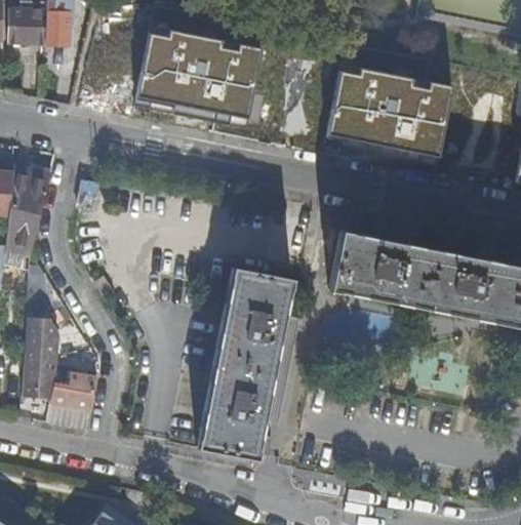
[(61,0),(49,0),(49,4),(49,11),(47,45),(71,46),(73,2),(61,1),(61,0)]
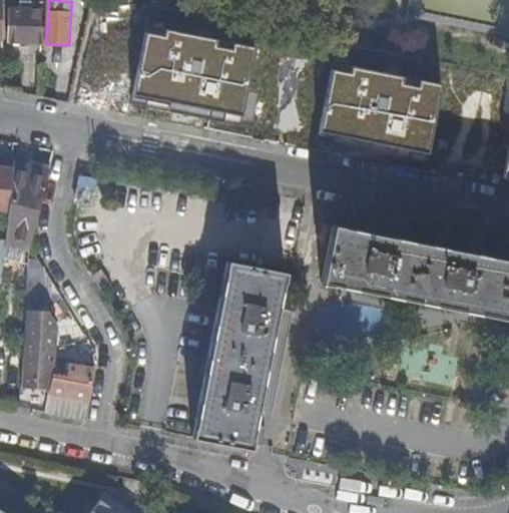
[(12,42),(46,44),(48,11),(40,11),(40,4),(25,3),(25,10),(13,10),(12,42)]
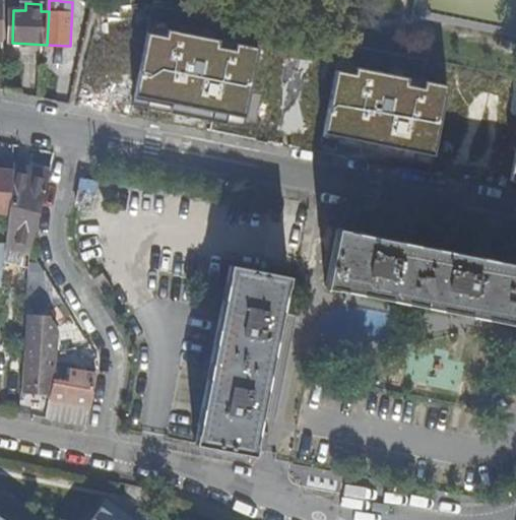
[(434,152),(444,80),(340,65),(330,137),(434,152)]
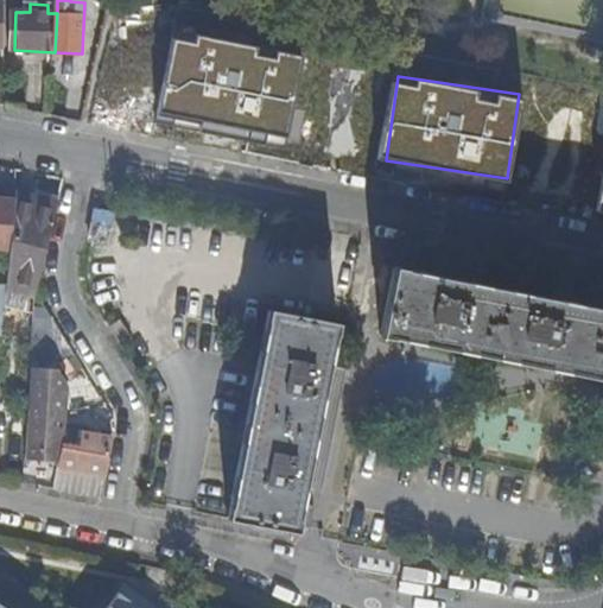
[(0,249),(12,252),(18,195),(0,192),(0,197),(0,249)]
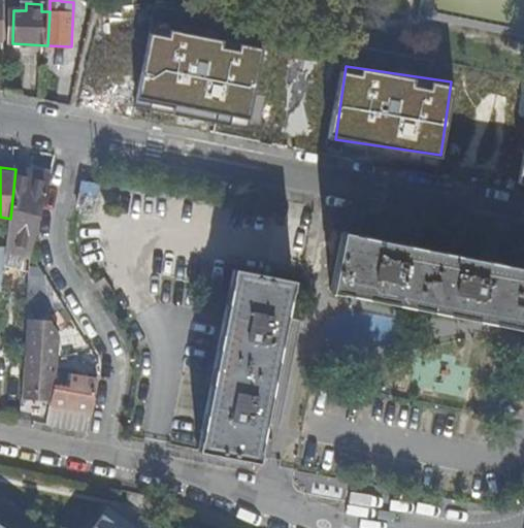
[(33,258),(34,253),(53,176),(15,167),(15,169),(10,219),(7,249),(7,252),(33,258)]
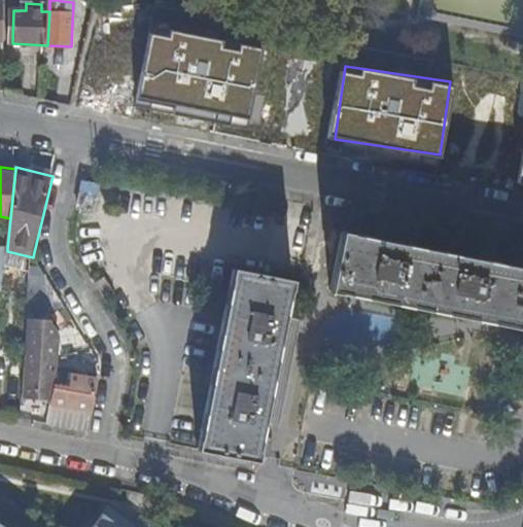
[(86,182),(81,207),(97,210),(102,185),(86,182)]
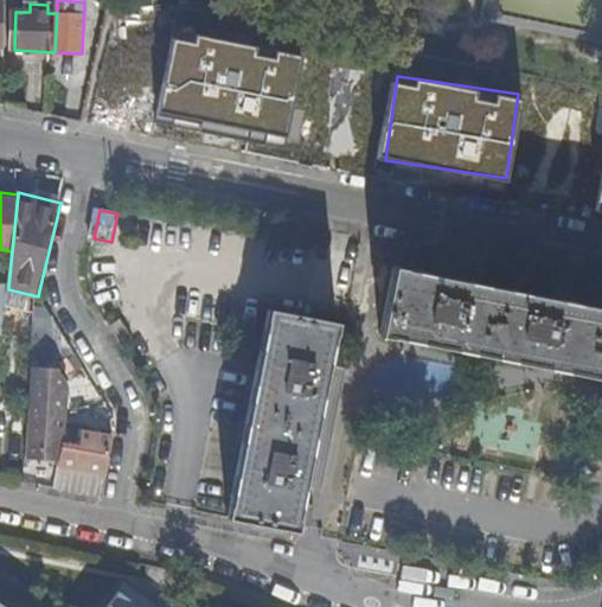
[(601,308),(397,268),(383,333),(601,377),(601,308)]
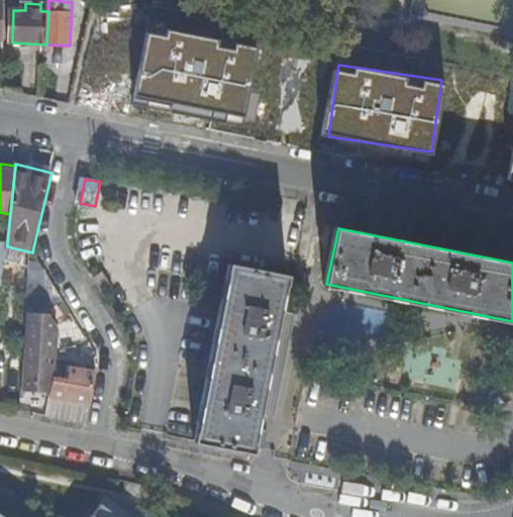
[(232,265),(201,424),(259,430),(289,276),(232,265)]
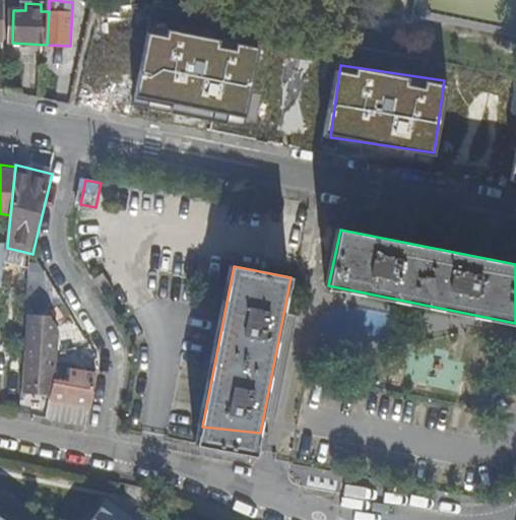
[(24,394),(53,396),(56,379),(60,328),(52,315),(29,314),(24,394)]
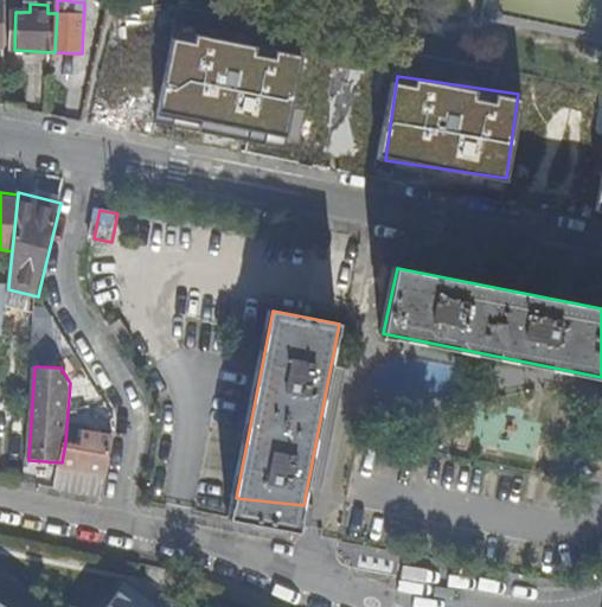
[(512,388),(511,410),(542,411),(543,389),(512,388)]
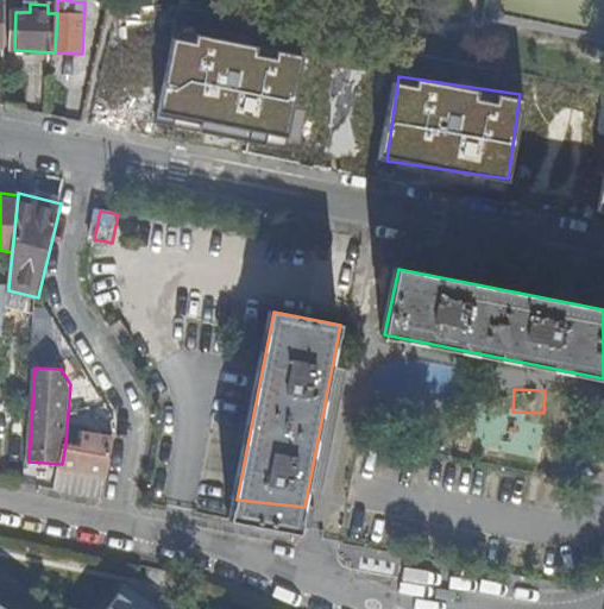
[(515,409),(513,457),(546,458),(547,422),(529,422),(530,409),(515,409)]
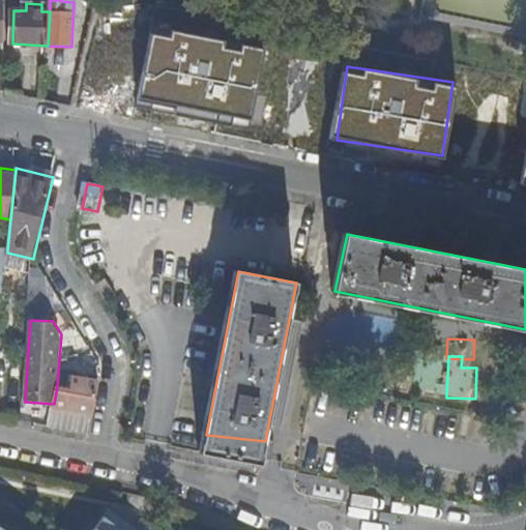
[(445,392),(446,359),(419,358),(418,391),(445,392)]
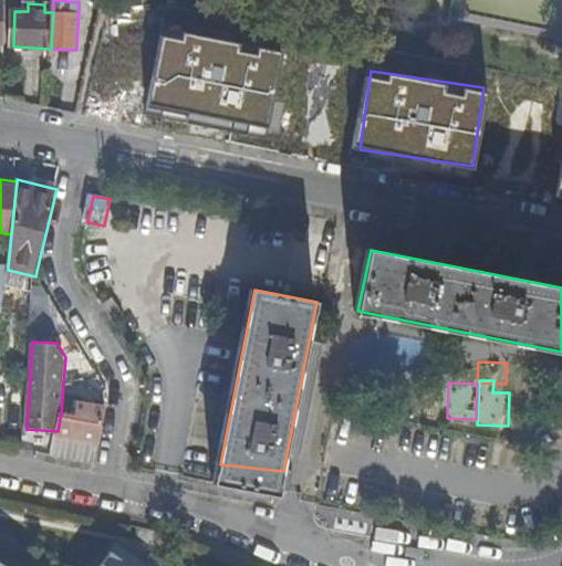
[(56,435),(100,443),(106,408),(97,406),(94,420),(61,412),(58,431),(56,435)]
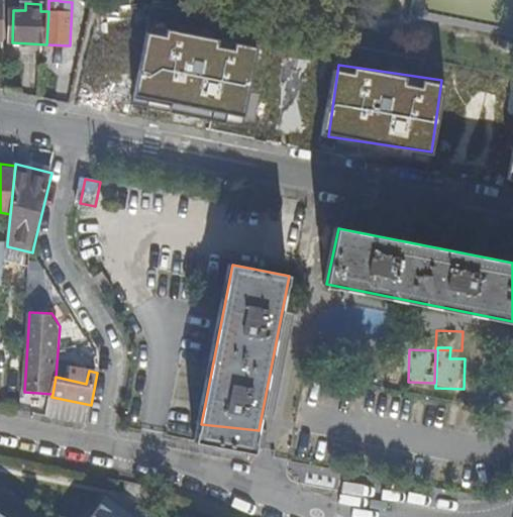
[(137,516),(138,516),(110,496),(95,516),(9,516),(0,510),(0,516),(137,516)]
